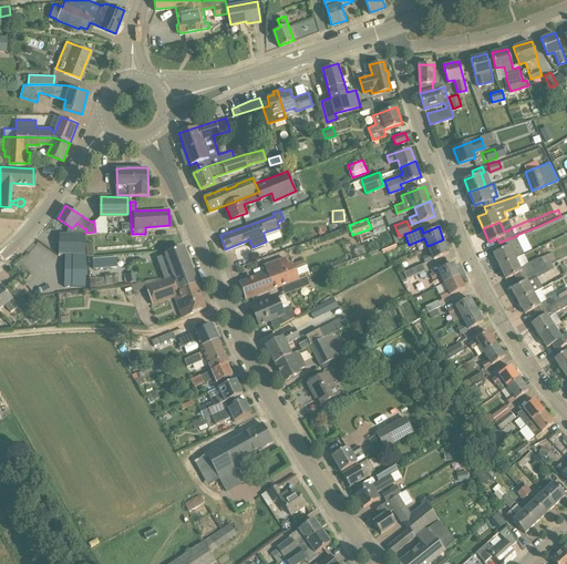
[(85,233),(59,232),(59,253),(85,253),(85,233)]
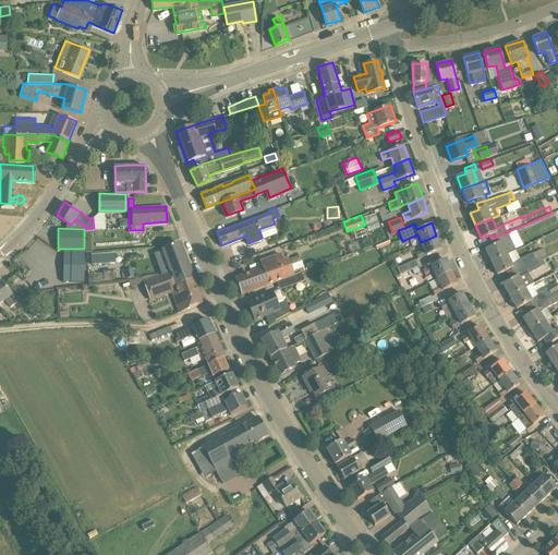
[(501,241),(504,240),(508,238),(506,233),(501,234),(492,239),(494,245),(485,249),(492,261),(508,253),(501,241)]
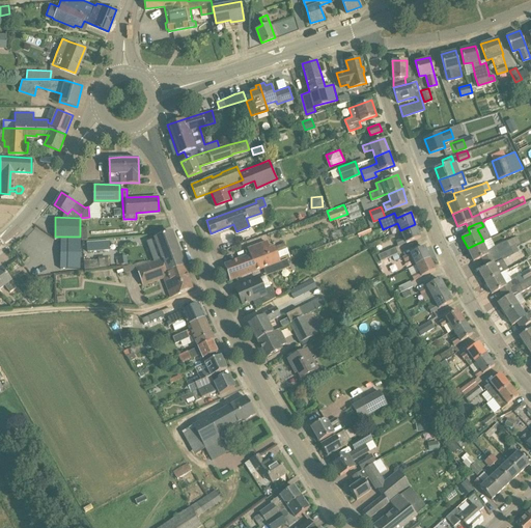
[(415,224),(400,230),(403,238),(396,241),(398,245),(420,235),(415,224)]
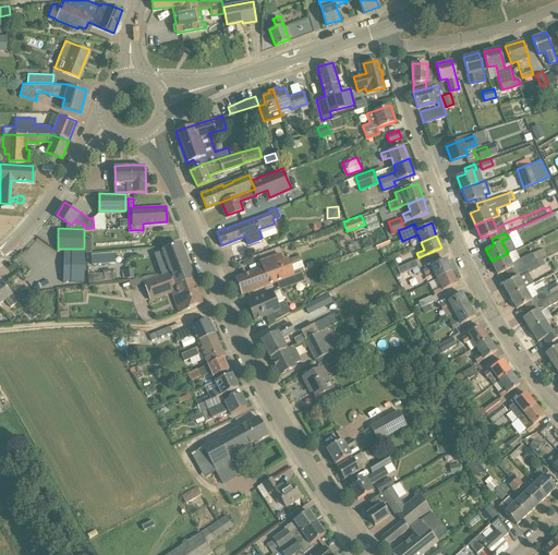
[(390,242),(388,237),(375,243),(377,248),(390,242)]
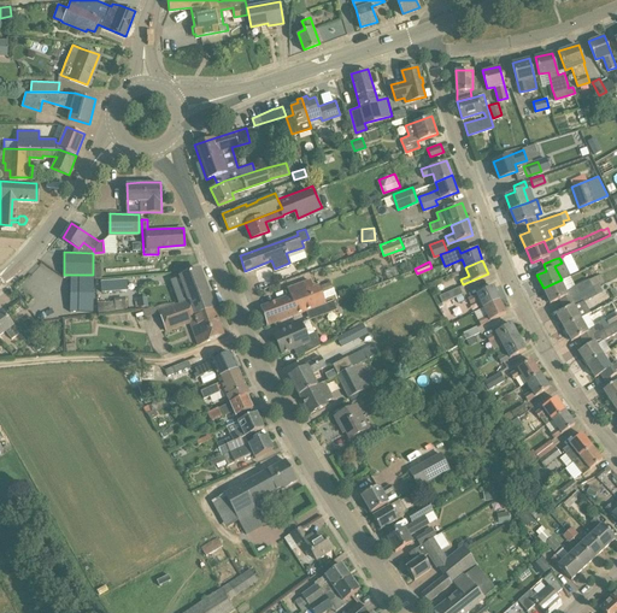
[(213,307),(199,267),(181,275),(189,299),(195,314),(213,307)]
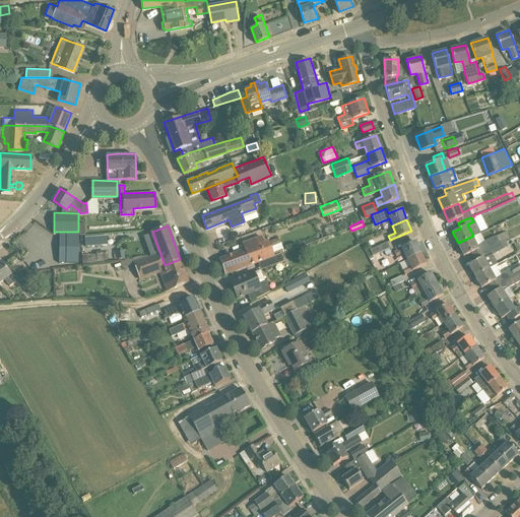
[(496,235),(500,242),(506,239),(505,238),(509,236),(506,230),(496,235)]
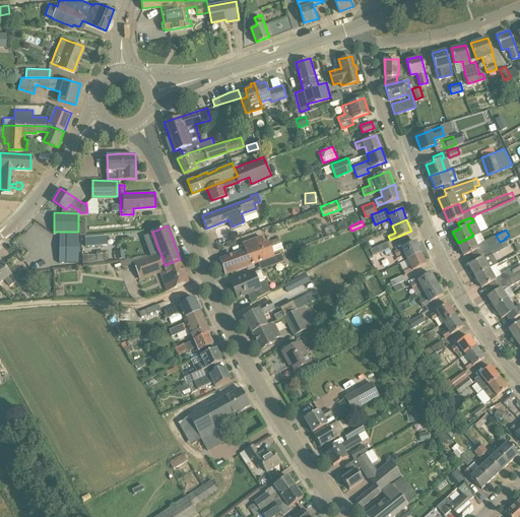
[(79,234),(60,233),(59,261),(78,262),(79,234)]
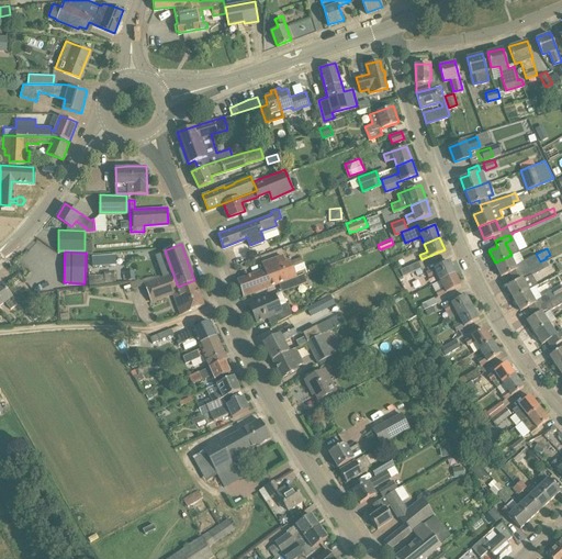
[(512,255),(495,263),(501,276),(509,271),(512,276),(540,261),(536,254),(524,259),(515,264),(512,255)]
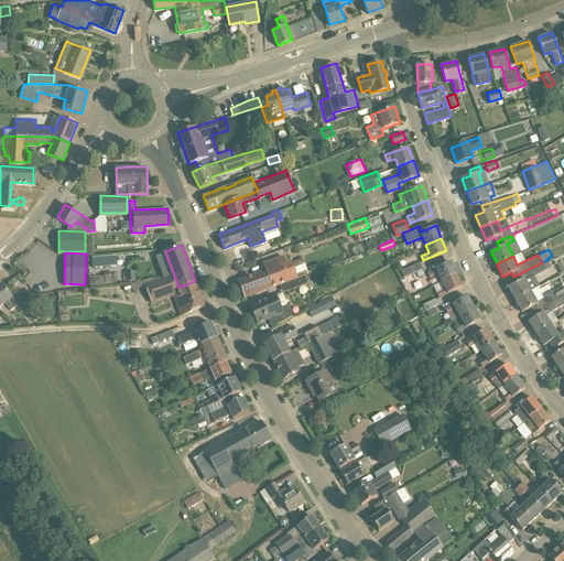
[(116,263),(116,256),(94,258),(94,265),(116,263)]
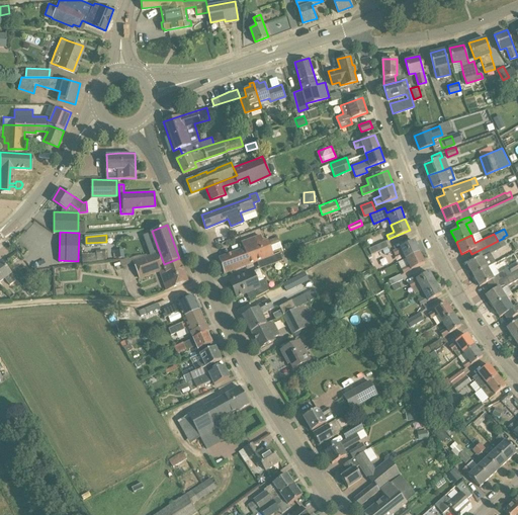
[(280,251),(283,250),(277,235),(263,240),(261,235),(242,242),(244,248),(219,257),(224,272),(257,260),(273,253),(280,251)]
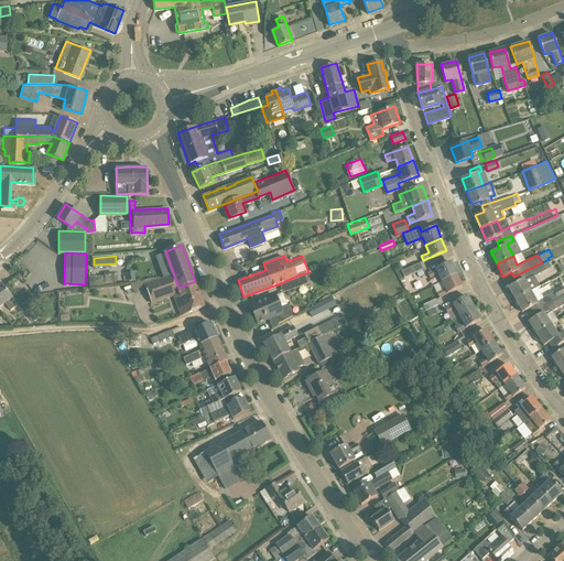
[(422,267),(420,260),(401,269),(404,276),(410,273),(422,267)]
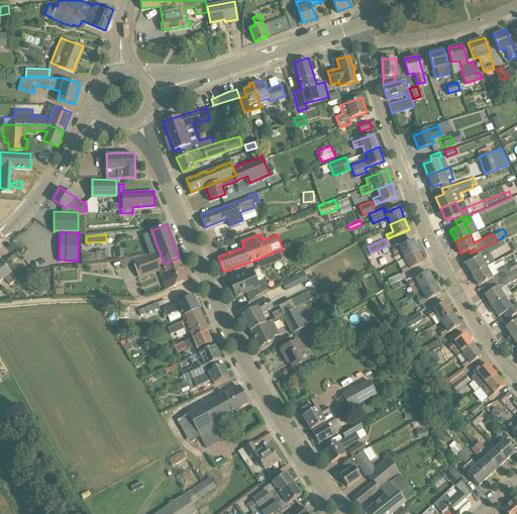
[(413,239),(393,249),(395,253),(402,250),(405,257),(418,249),(413,239)]
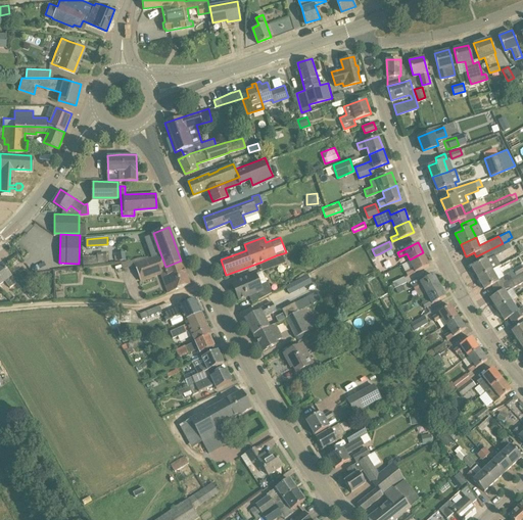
[(503,243),(476,256),(479,262),(472,266),(478,277),(492,269),(498,265),(501,264),(495,254),(506,249),(503,243)]
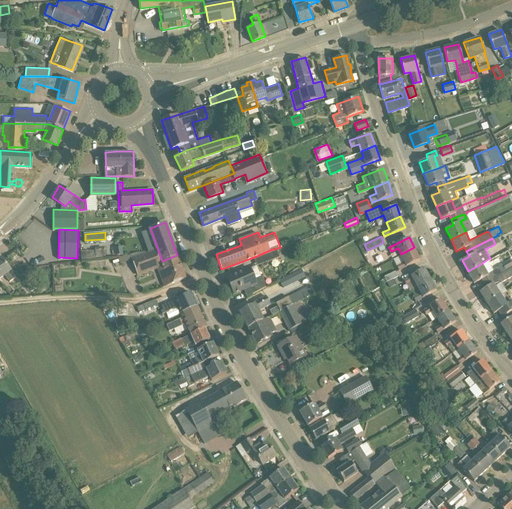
[(375,253),(386,248),(383,242),(372,248),(375,253)]
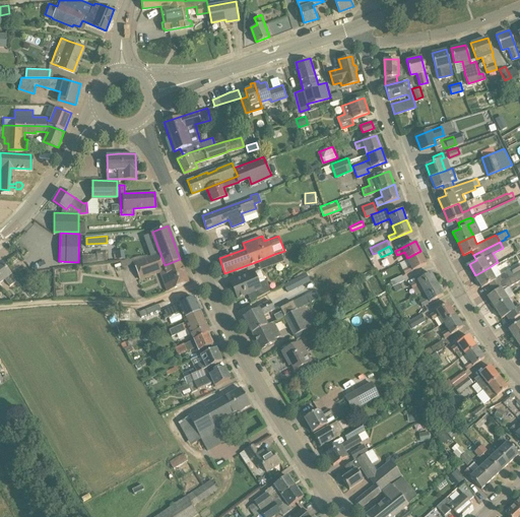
[(116,250),(117,257),(125,256),(124,249),(116,250)]
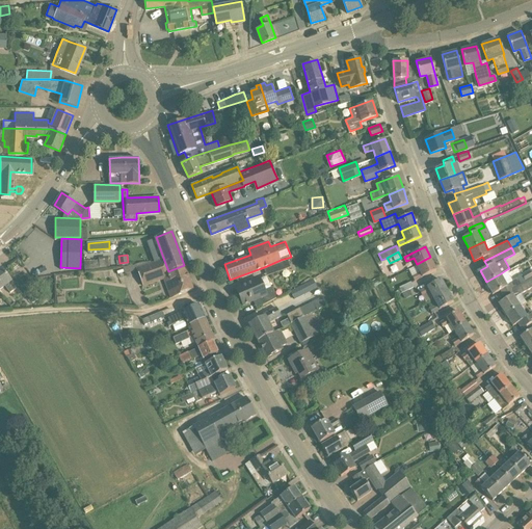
[(87,257),(88,268),(101,266),(101,256),(87,257)]
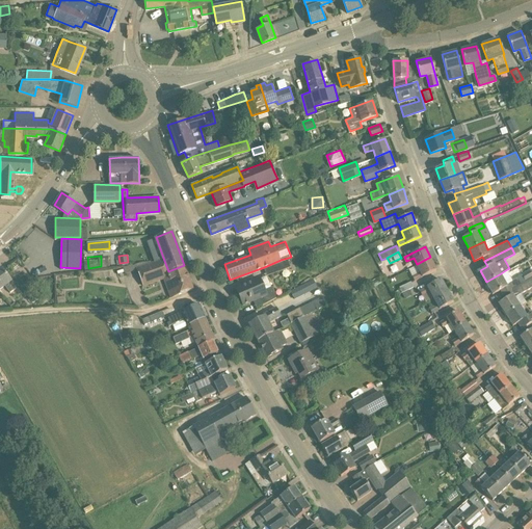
[(436,269),(430,257),(417,264),(420,271),(413,275),(415,280),(436,269)]
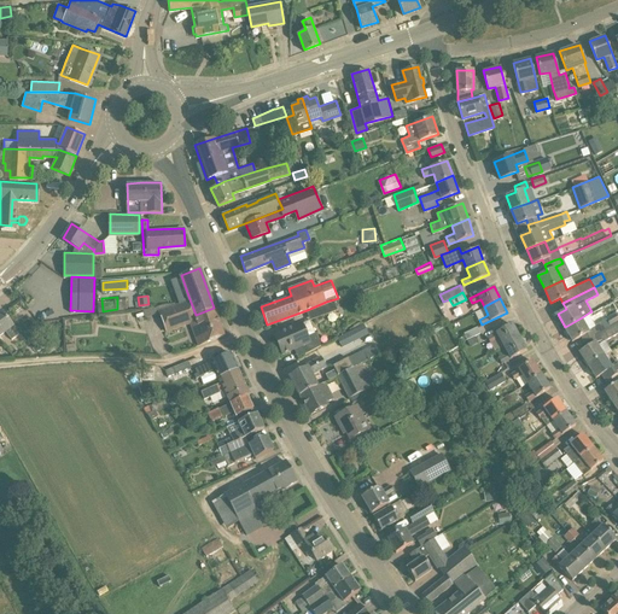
[(196,315),(190,299),(161,310),(168,329),(194,320),(203,343),(223,334),(214,308),(196,315)]
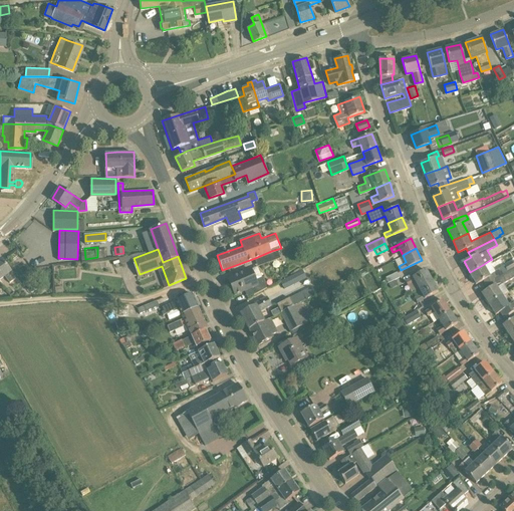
[(281,256),(278,249),(272,251),(271,251),(274,259),(281,256)]
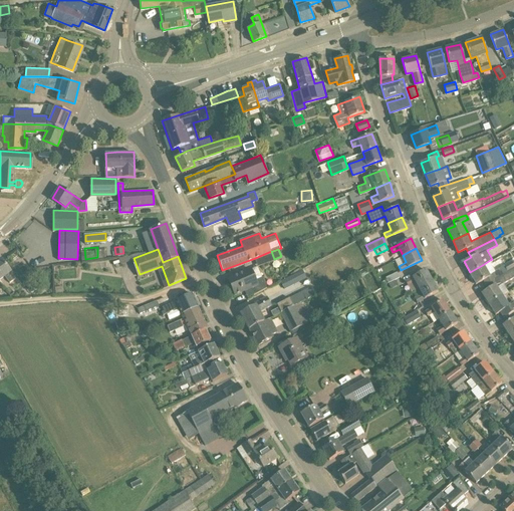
[(10,270),(2,258),(0,259),(0,277),(4,274),(10,281),(15,276),(10,270)]
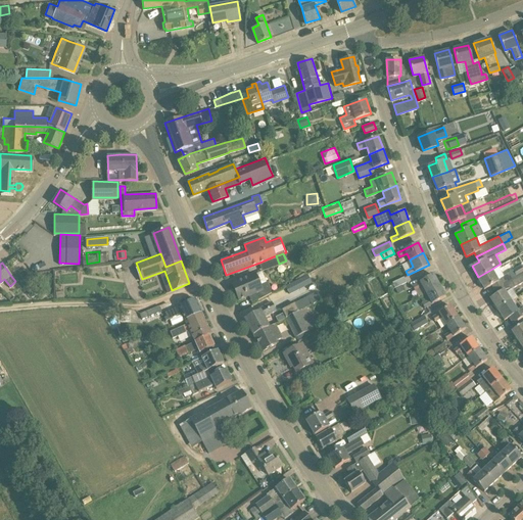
[(494,287),(516,275),(513,269),(504,274),(498,265),(492,269),(478,277),(484,288),(492,284),(494,287)]
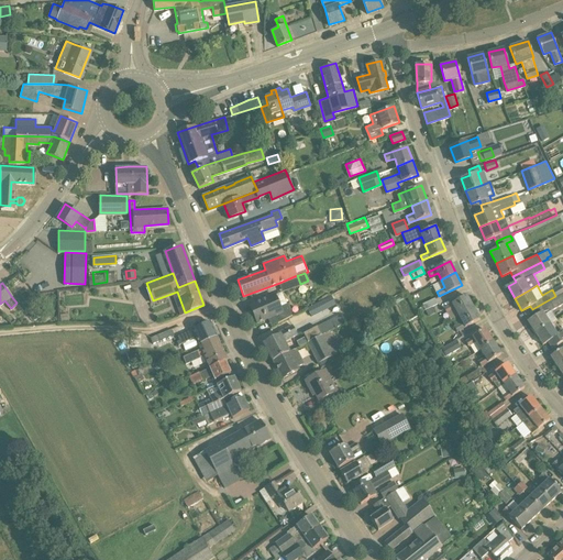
[(552,289),(555,296),(562,292),(562,288),(561,285),(552,289)]
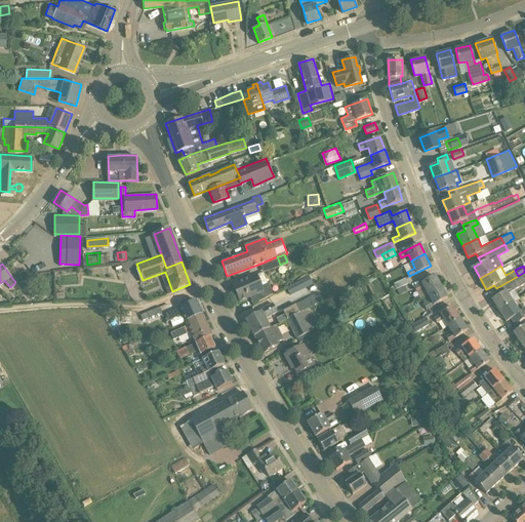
[(496,288),(499,293),(492,298),(498,310),(513,300),(519,296),(514,288),(524,281),(524,272),(518,276),(496,288)]
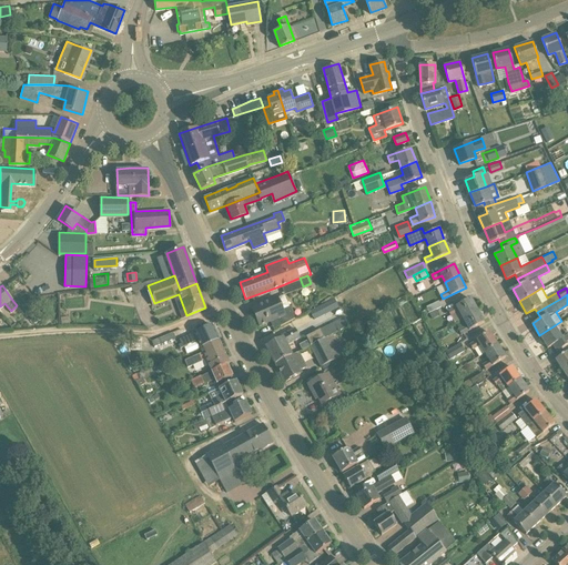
[(260,324),(276,318),(280,324),(295,316),(288,304),(282,308),(276,296),(252,308),(260,324)]
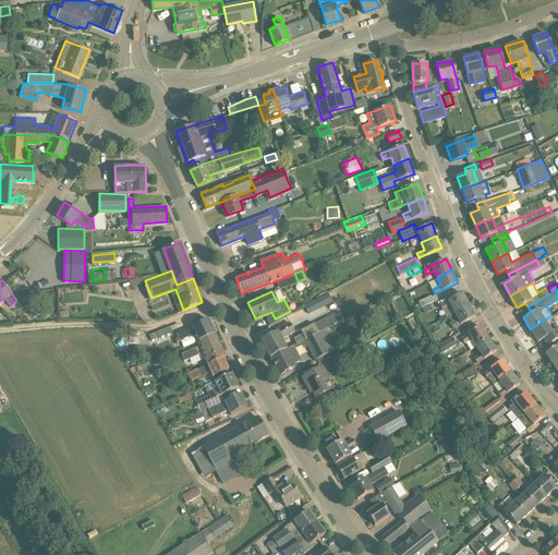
[(328,292),(317,298),(320,304),(331,299),(328,292)]
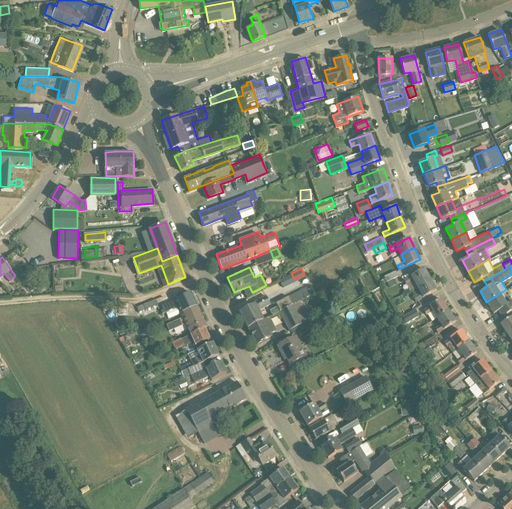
[(417,286),(430,278),(424,268),(404,279),(407,283),(414,279),(417,286)]
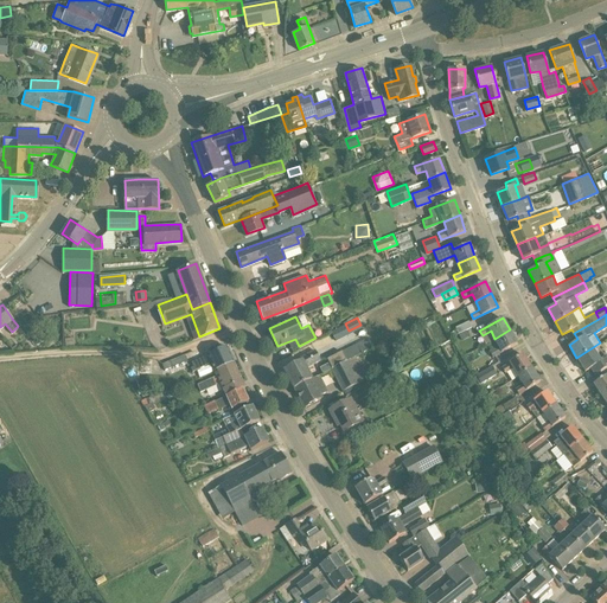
[(472,326),(468,320),(455,326),(459,332),(472,326)]
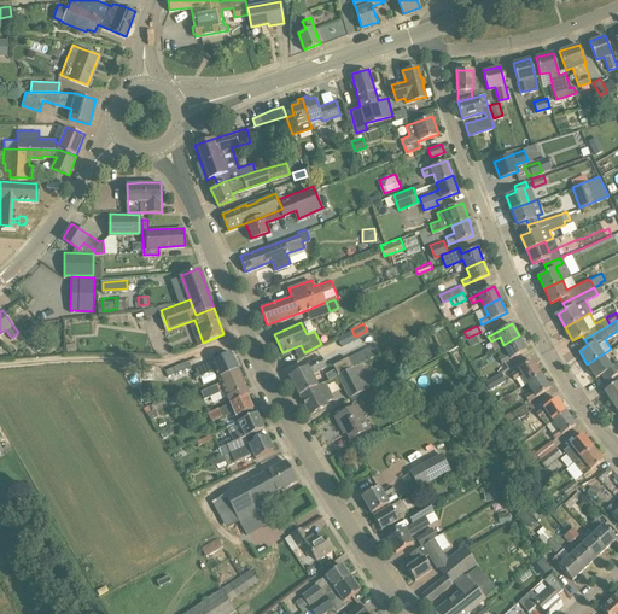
[(526,349),(519,335),(503,345),(508,352),(500,357),(502,362),(526,349)]
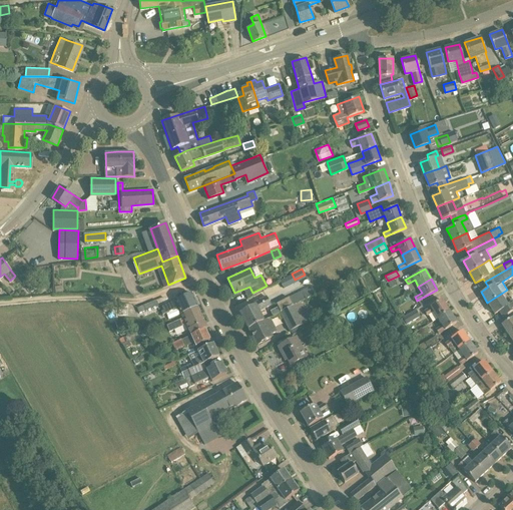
[(310,287),(301,291),(304,298),(314,294),(310,287)]
